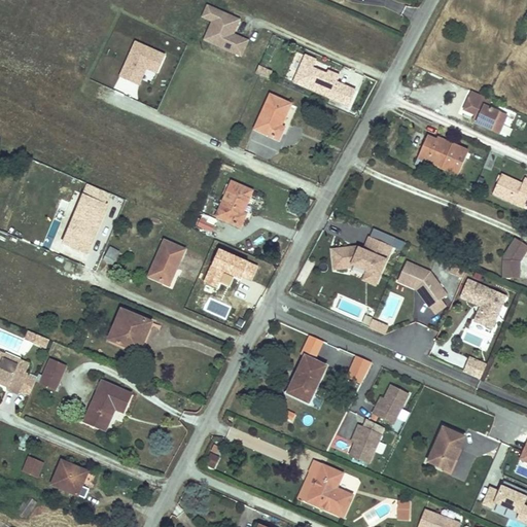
[(234,31),(238,21),(206,7),(202,18),(212,22),(216,24),(209,42),(241,57),(247,41),(233,35),(230,34),(232,30),(234,31)]
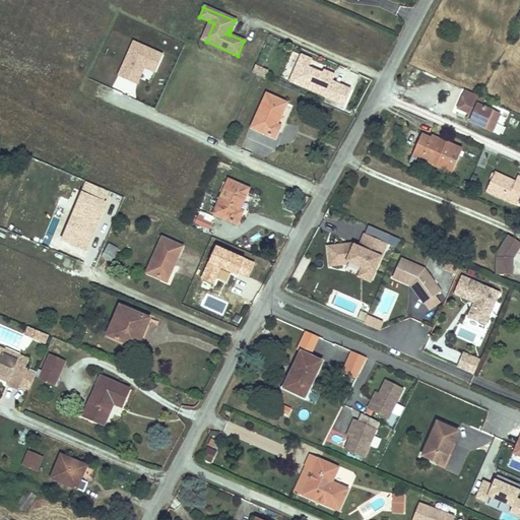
[(206,42),(213,23),(209,21),(201,40),(206,42)]
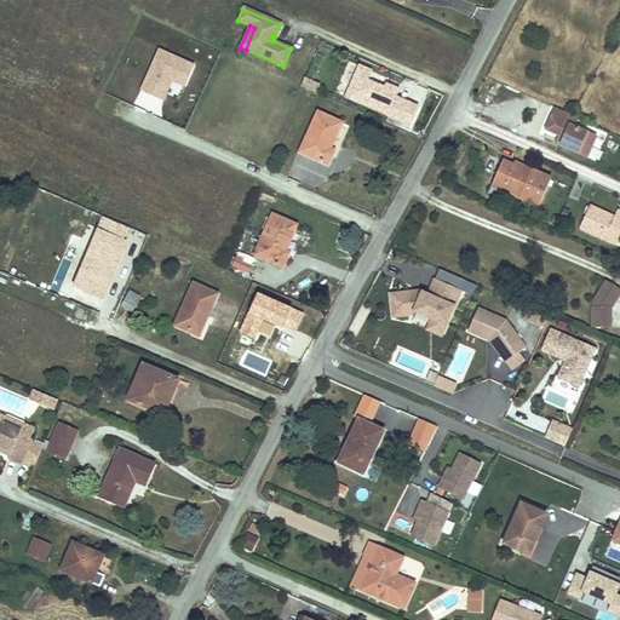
[(185,89),(196,64),(161,49),(143,90),(165,101),(173,82),(185,89)]
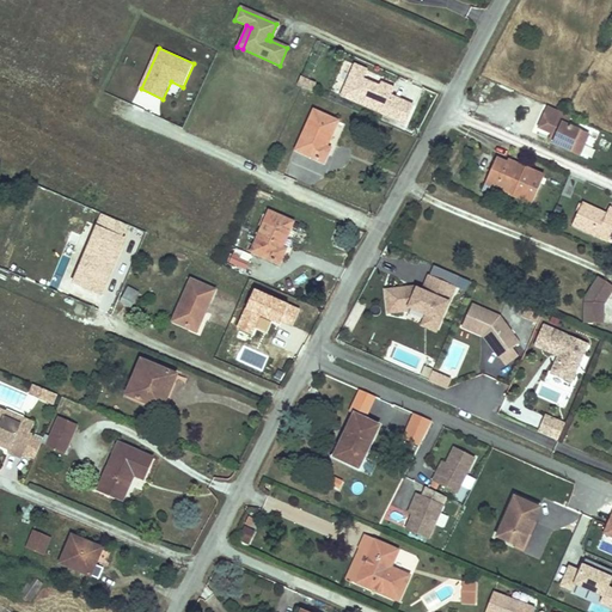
[(363,79),(367,69),(355,65),(347,85),(359,90),(354,99),(405,122),(412,104),(391,95),(395,87),(381,81),(379,86),(363,79)]
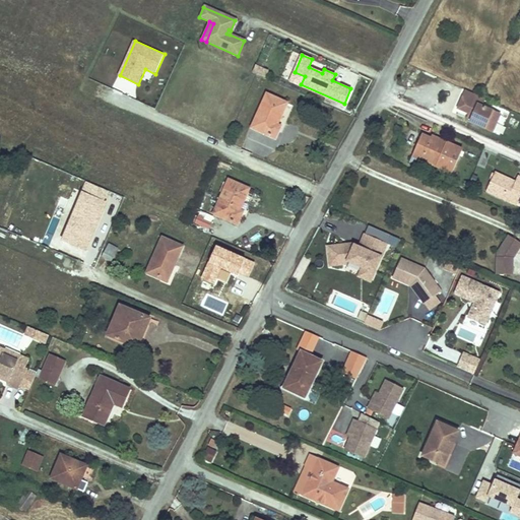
[(267,72),(255,67),(252,73),(256,74),(264,78),(267,72)]
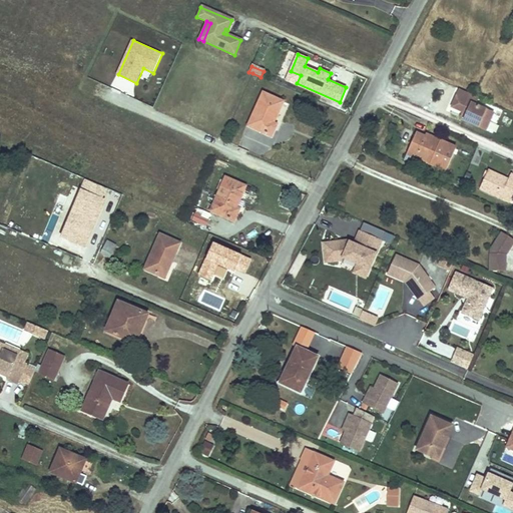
[(297,83),(301,75),(291,71),(287,79),(297,83)]
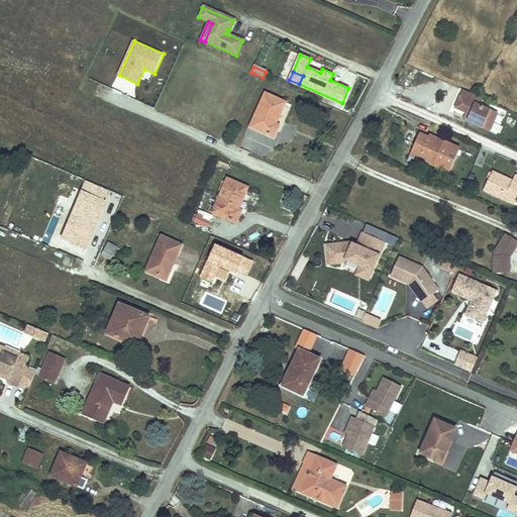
[(254,76),(251,86),(261,88),(263,78),(254,76)]
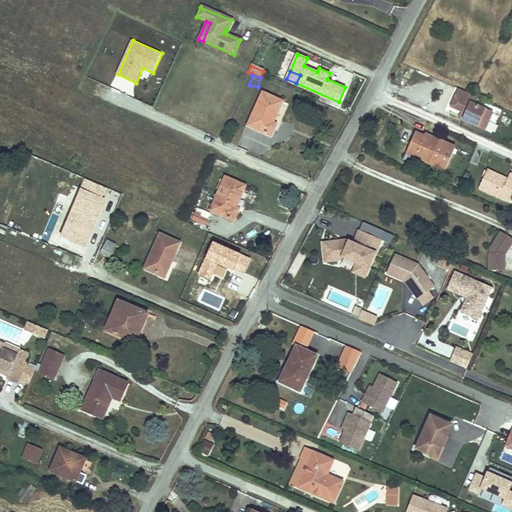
[(472,98),(453,90),(446,108),(461,115),(458,122),(472,128),(476,118),(484,122),(487,114),(468,105),(472,98)]
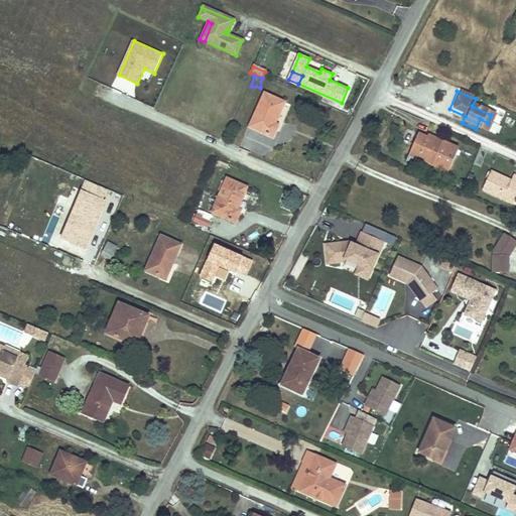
[(266,92),(251,125),(274,136),(278,127),(275,126),(286,101),(266,92)]
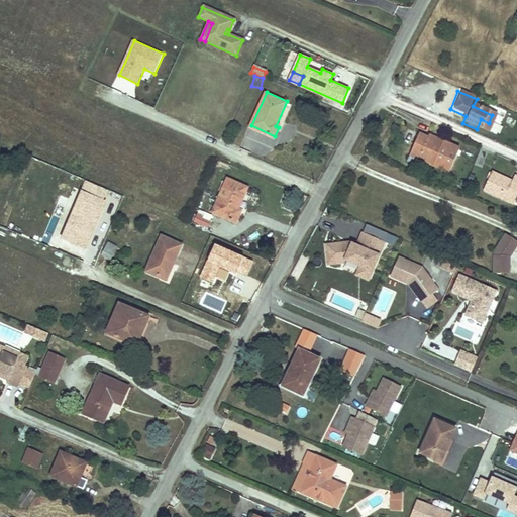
[(298,126),(310,130),(313,122),(301,118),(298,126)]
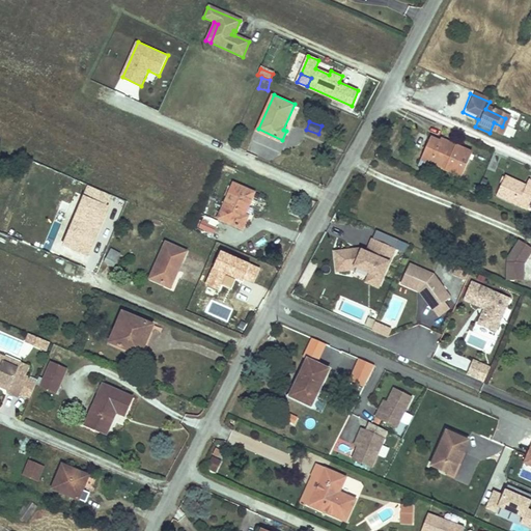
[(450,146),(436,139),(434,143),(444,148),(443,150),(448,152),(450,146)]
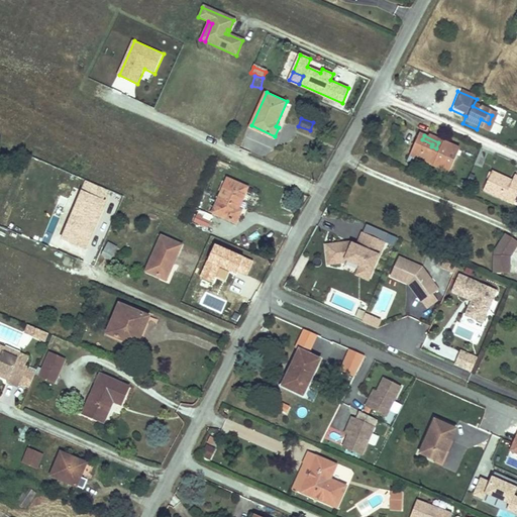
[(422,139),(415,136),(407,156),(446,173),(455,149),(438,142),(436,148),(431,146),(432,144),(422,139)]
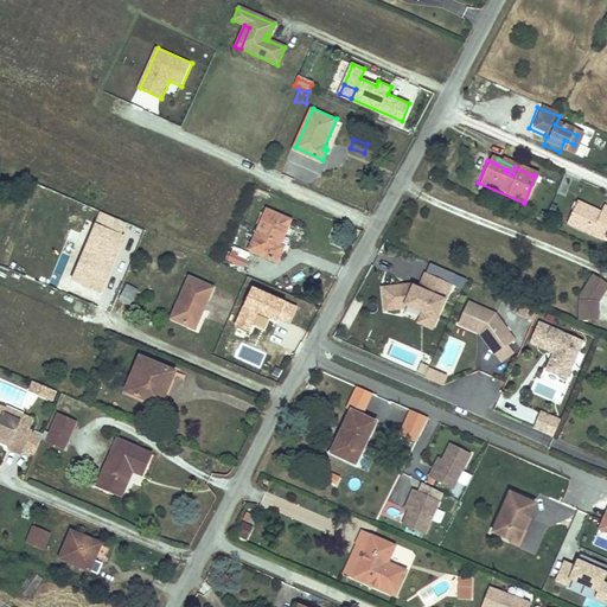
[(298,180),(312,184),(317,167),(304,164),(298,180)]
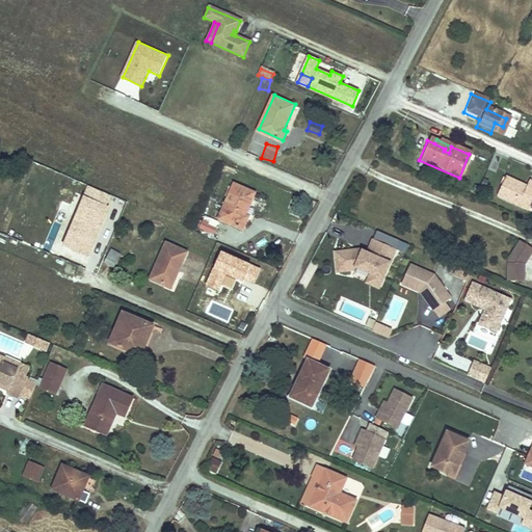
[(494,193),(520,206),(526,194),(531,197),(531,196),(531,180),(524,177),(520,184),(517,188),(512,186),(514,182),(503,176),(494,193)]
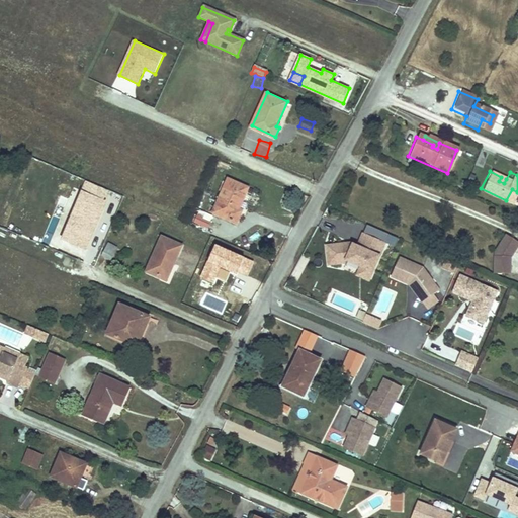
[(228,178),(213,211),(237,222),(241,213),(238,211),(249,187),(228,178)]
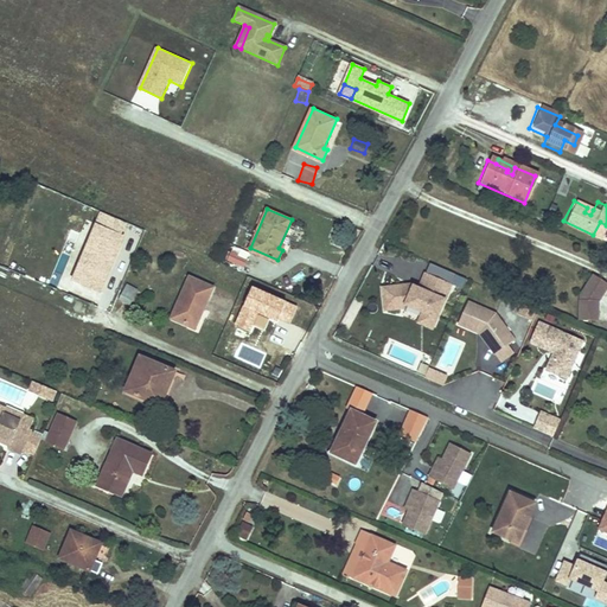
[(95,229),(122,241),(128,228),(101,216),(95,229)]
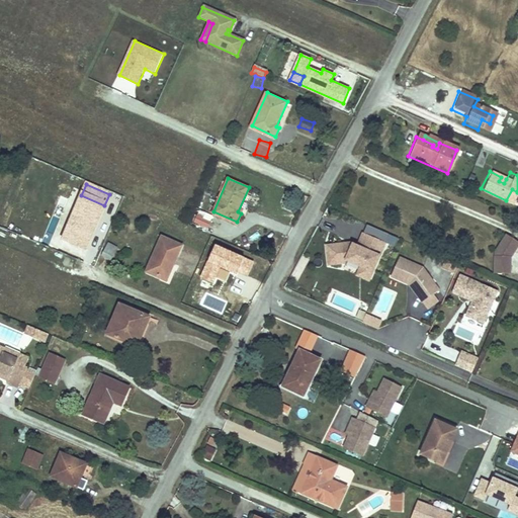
[(81,195),(61,242),(85,252),(104,205),(81,195)]
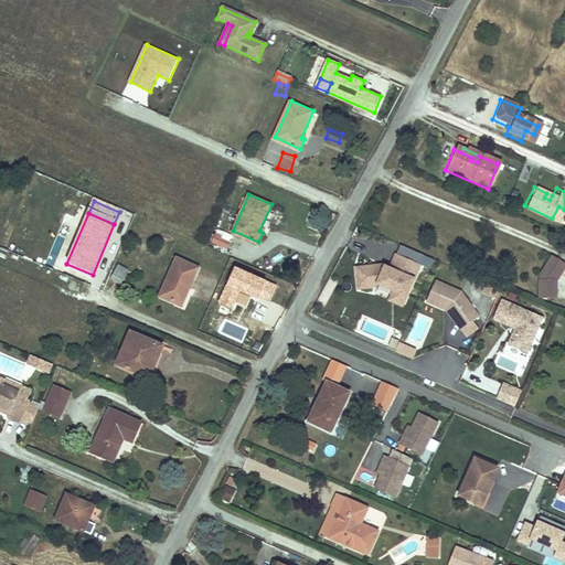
[(225,253),(228,244),(213,237),(210,245),(225,253)]
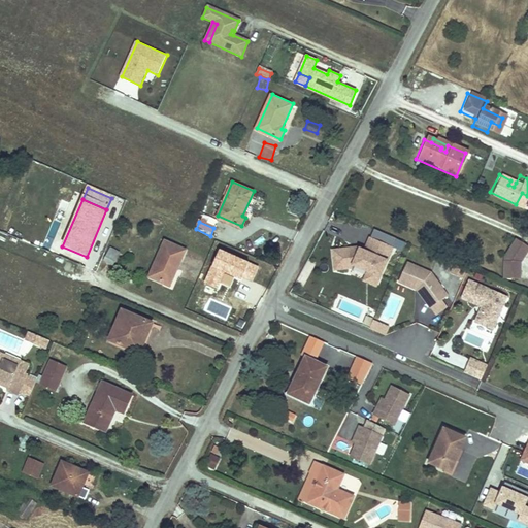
[(364,249),(358,245),(331,250),(333,269),(361,266),(367,269),(363,279),(377,286),(396,248),(402,251),(405,243),(375,229),(371,237),(370,237),(364,249)]
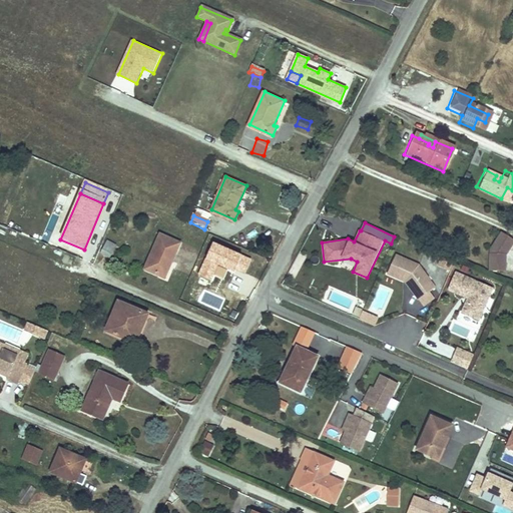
[(161,234),(146,269),(165,278),(181,243),(161,234)]
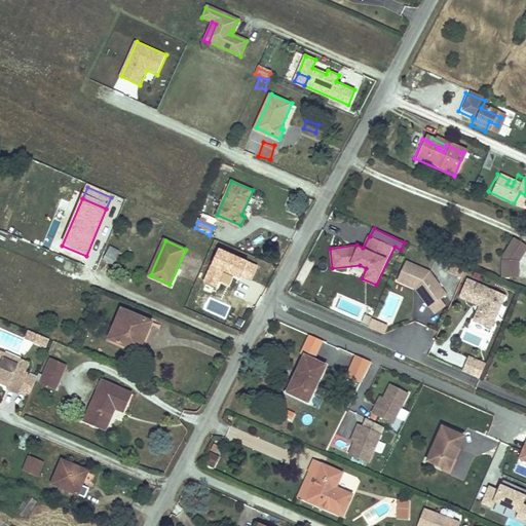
[(503,258),(517,261),(525,247),(514,240),(503,258)]
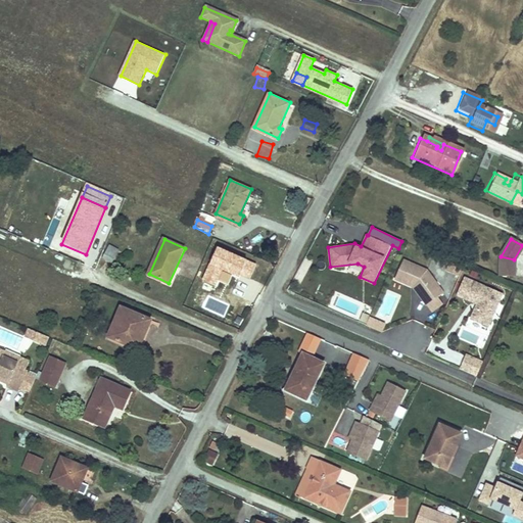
[(112,264),(120,248),(109,243),(102,258),(112,264)]
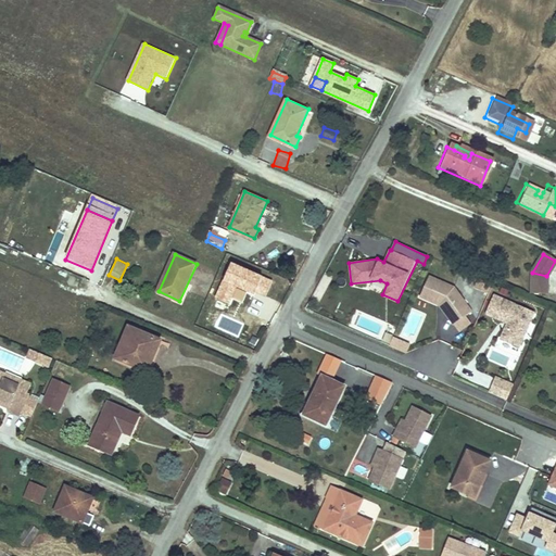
[(274,280),(231,262),(215,298),(231,305),(234,298),(243,302),(248,291),(254,294),(255,292),(267,297),(274,280)]
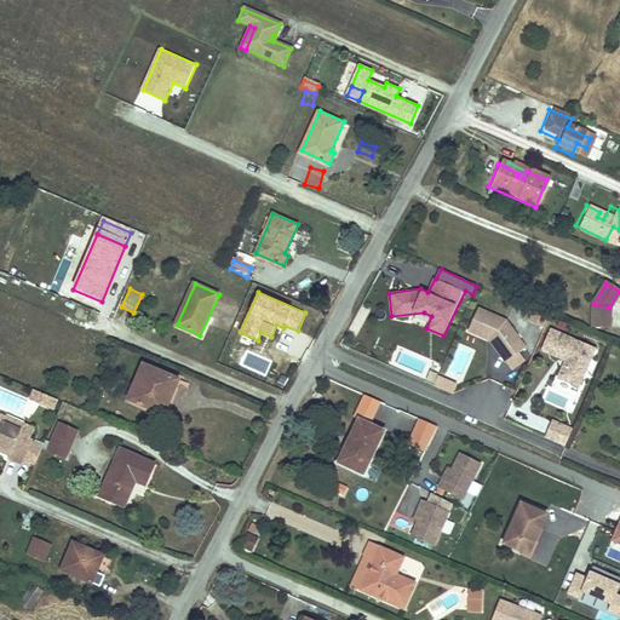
[(609,308),(593,304),(592,325),(609,326),(609,308)]
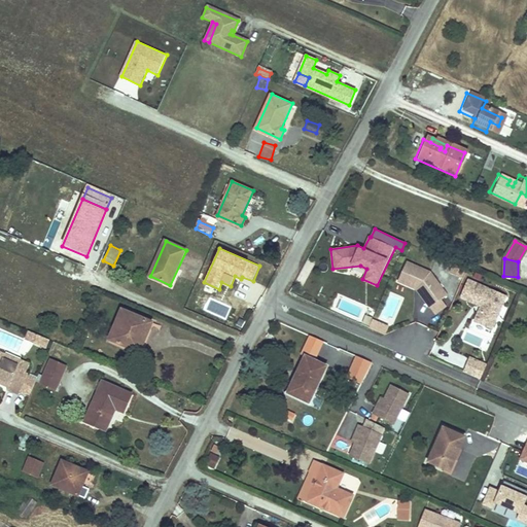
[(447,296),(430,274),(406,264),(397,282),(414,289),(416,286),(419,287),(427,300),(424,302),(429,309),(441,302),(447,296)]
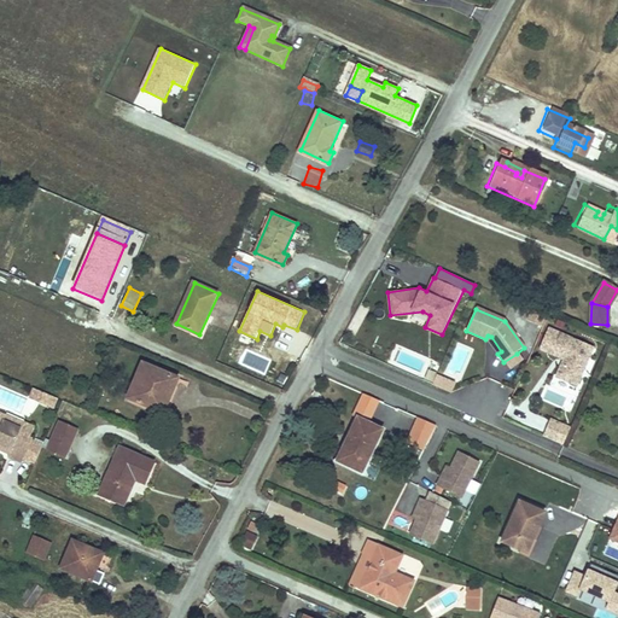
[(546,318),(532,312),(528,321),(541,328),(546,318)]
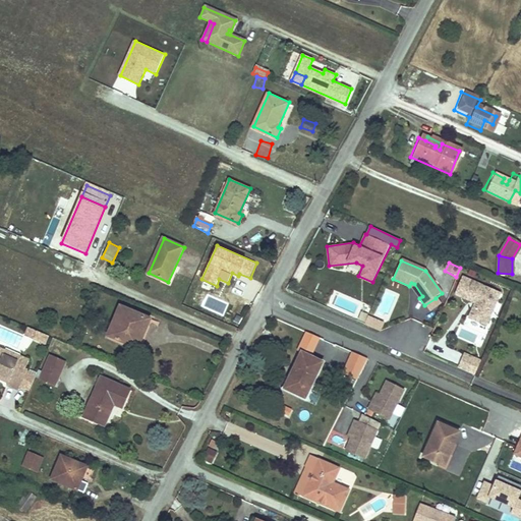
[(485,327),(500,295),(462,278),(455,295),(475,304),(478,306),(477,309),(473,307),(468,319),(485,327)]
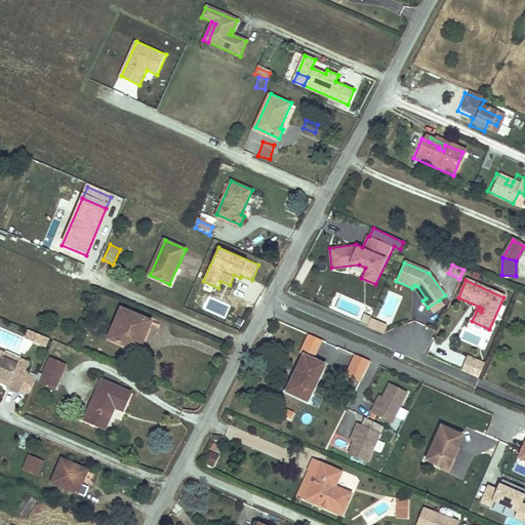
[(426,298),(417,286),(414,285),(412,288),(414,289),(422,300),(426,298)]
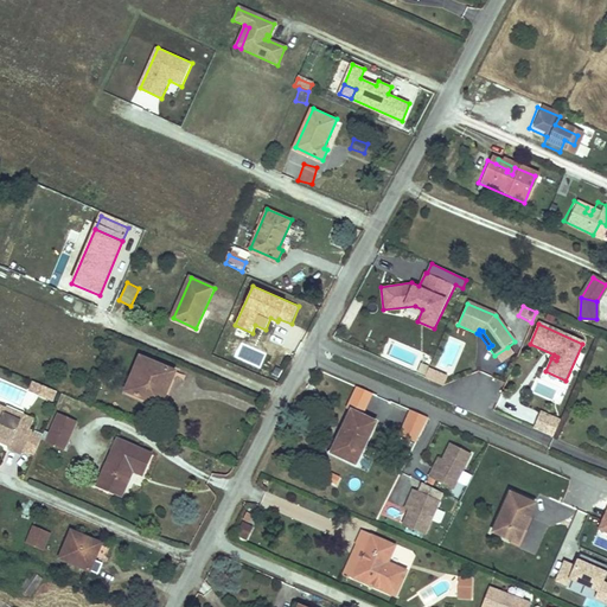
[(500,363),(512,355),(508,347),(496,356),(500,363)]
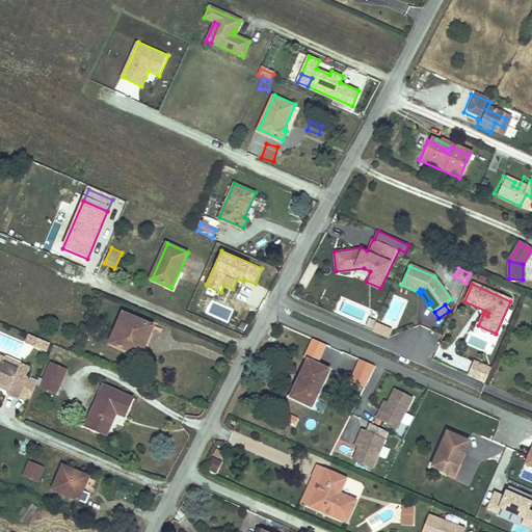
[(124,312),(110,343),(140,355),(154,324),(124,312)]
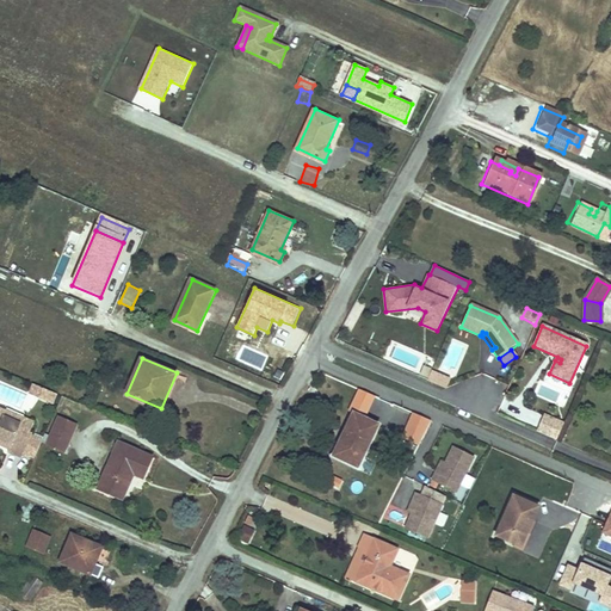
[(285,374),(278,370),(275,378),(282,382),(285,374)]
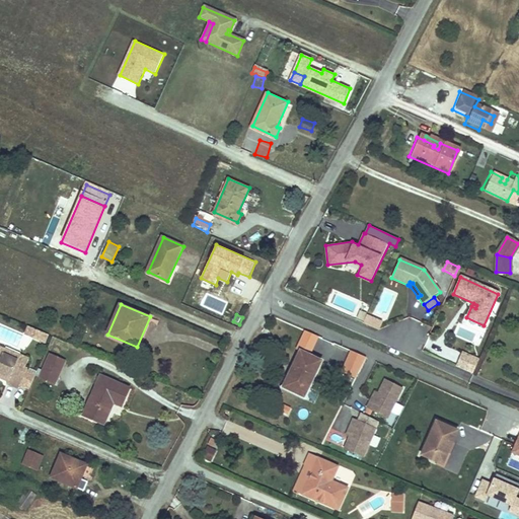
[(369,317),(364,315),(361,322),(366,324),(369,317)]
